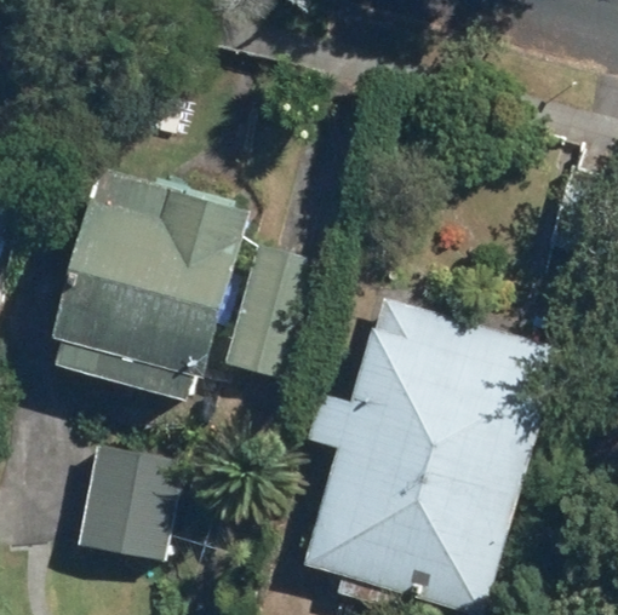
[(0,277),(29,167),(0,159),(0,277)]
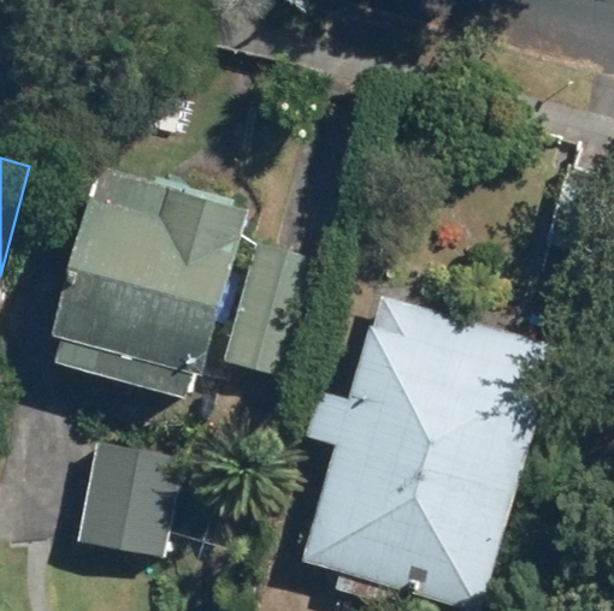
[(246,205),(93,165),(48,337),(59,339),(52,363),(183,397),(189,373),(201,377),(246,205)]
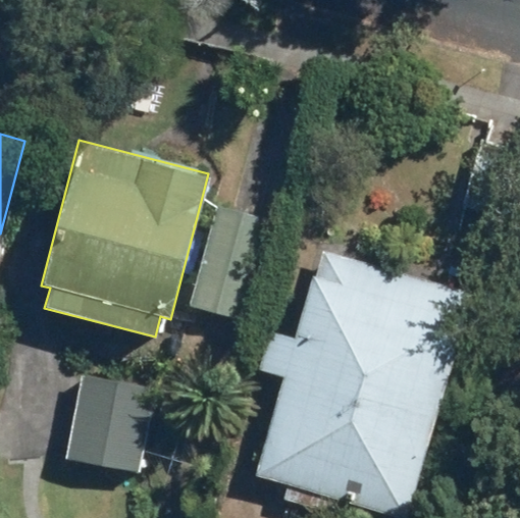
[(269,219),(215,205),(189,305),(244,319),(269,219)]
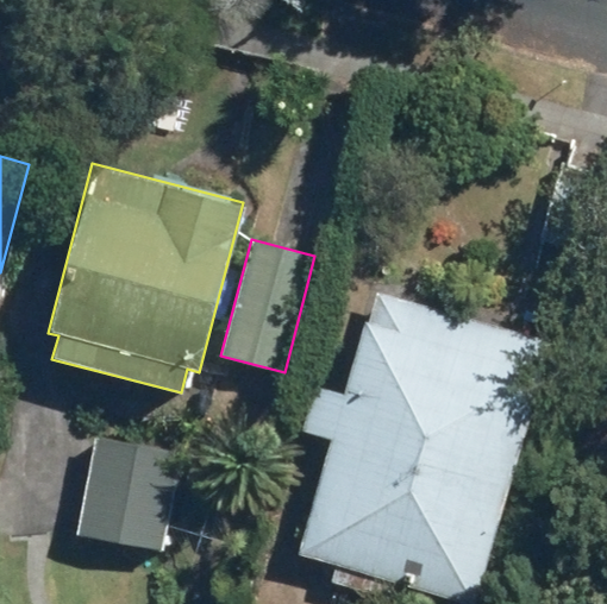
[(468,603),(546,345),(375,294),(344,395),(314,387),(301,431),(331,439),(296,555),(336,567),(331,583),(388,599),(392,584),(460,603),(468,603)]
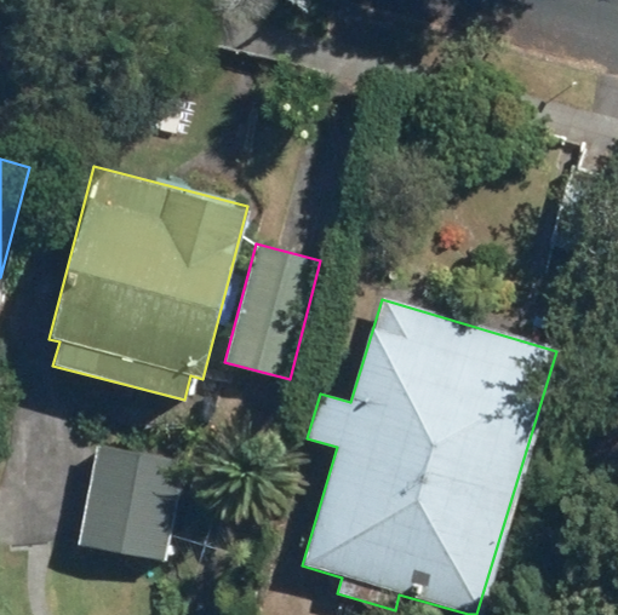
[(186,459),(96,443),(79,546),(169,559),(186,459)]
